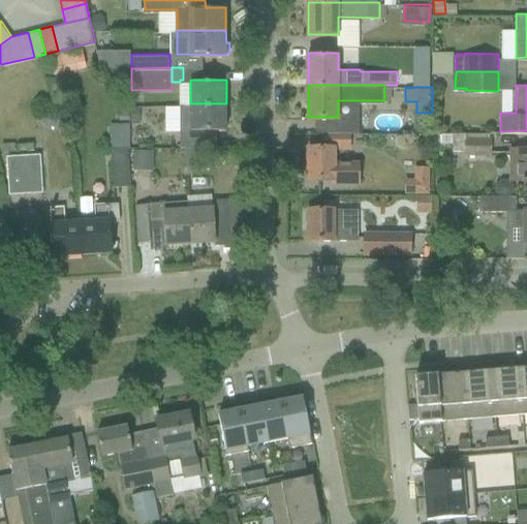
[(226,128),(226,103),(190,103),(181,104),(181,145),(185,145),(195,145),(199,145),(216,145),(216,128),(226,128)]
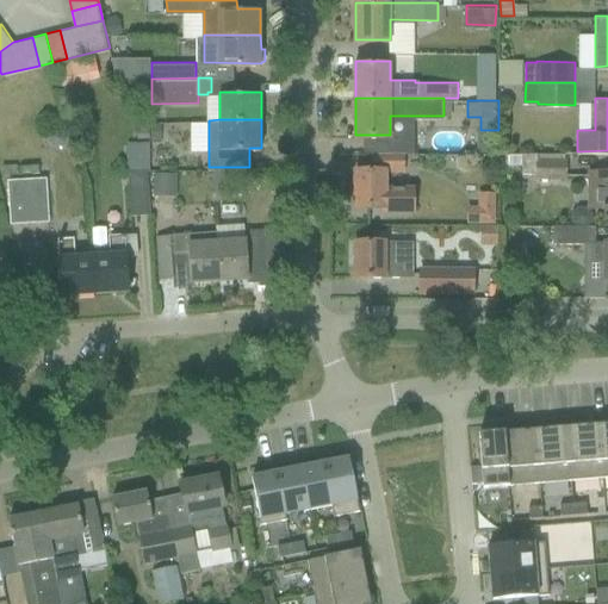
[(129,145),(130,168),(152,167),(150,144),(149,138),(129,139),(129,145)]
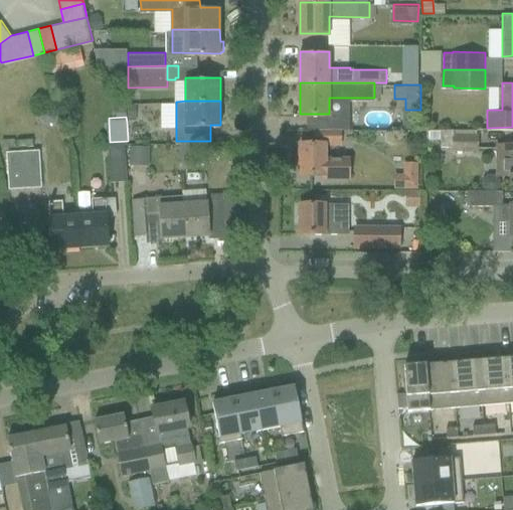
[(325,158),(325,143),(342,144),(342,128),(334,128),(314,128),(314,142),(300,142),(301,174),(326,174),(326,176),(350,176),(350,158),(325,158)]
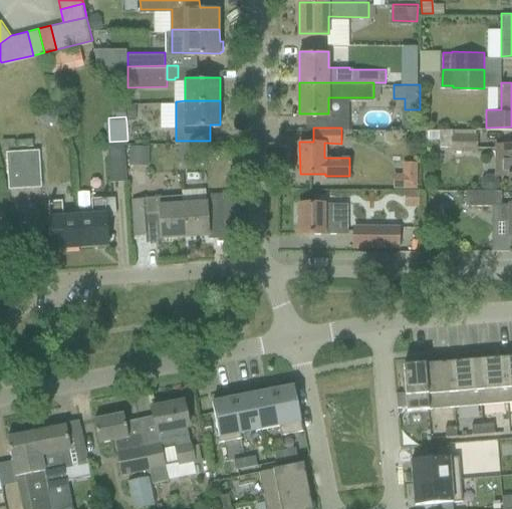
[(429,129),(429,137),(441,138),(441,145),(452,145),(452,149),(478,149),(478,132),(476,132),(476,129),(429,129)]
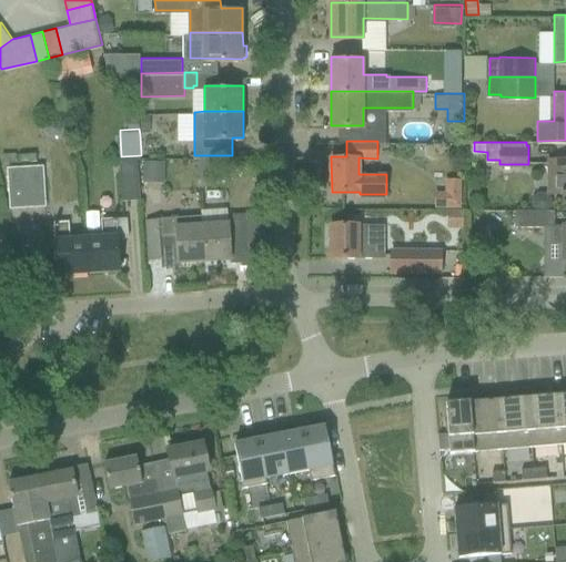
[(210,155),(199,155),(201,185),(216,184),(214,155),(210,155)]
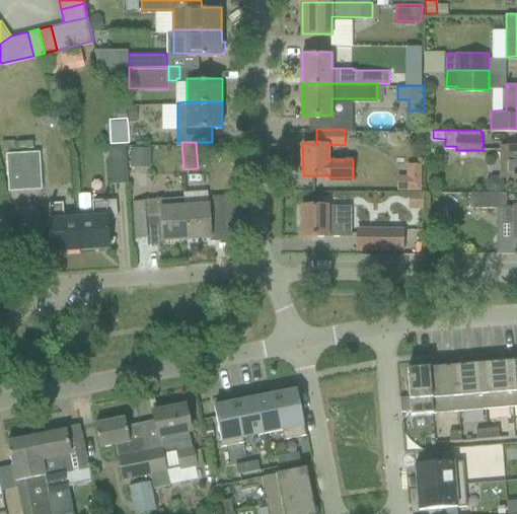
[(113,181),(129,180),(127,144),(111,145),(113,181)]
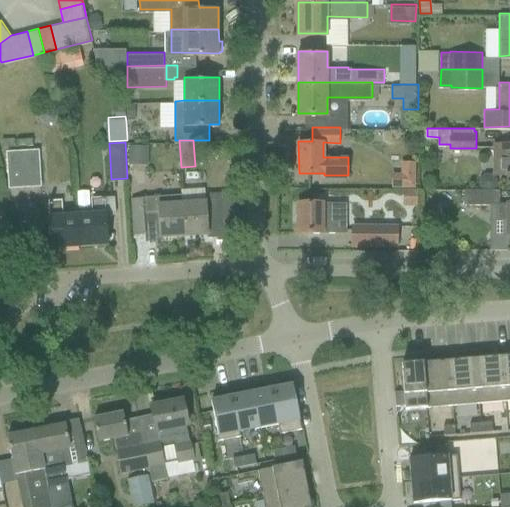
[(509,142),(494,143),(494,171),(494,173),(495,173),(509,172),(509,142)]
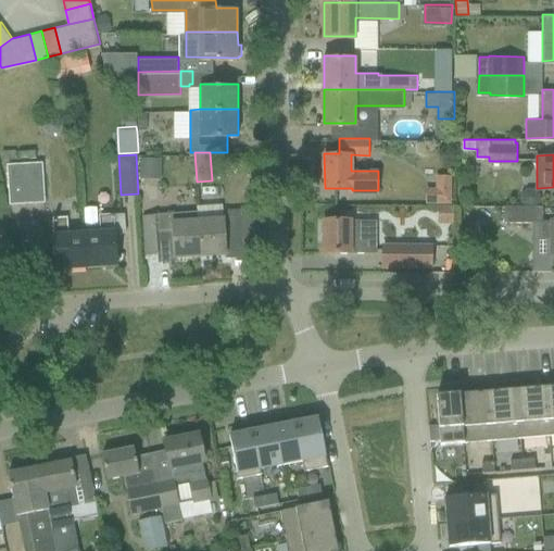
[(141,155),(141,175),(163,175),(163,155),(141,155)]
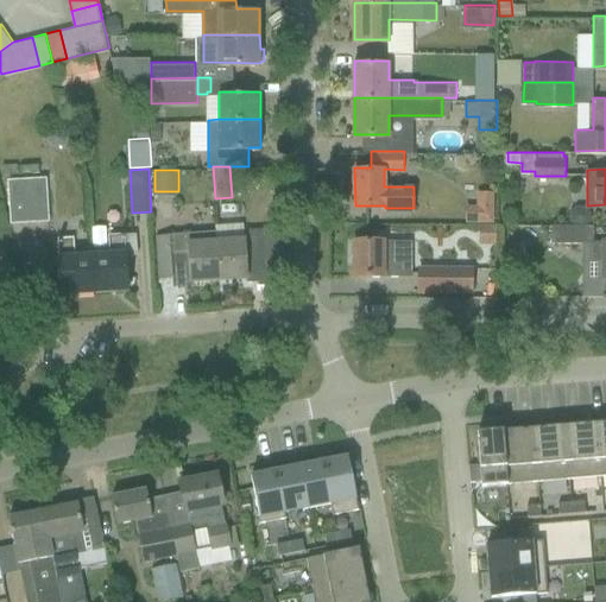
[(12,220),(50,219),(48,176),(10,178),(12,220)]
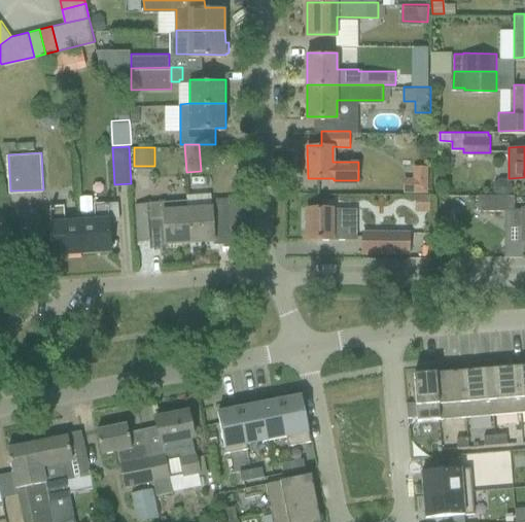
[(513,180),(510,178),(509,178),(509,176),(506,175),(499,175),(494,180),(494,187),(499,193),(506,193),(513,187),(513,180)]
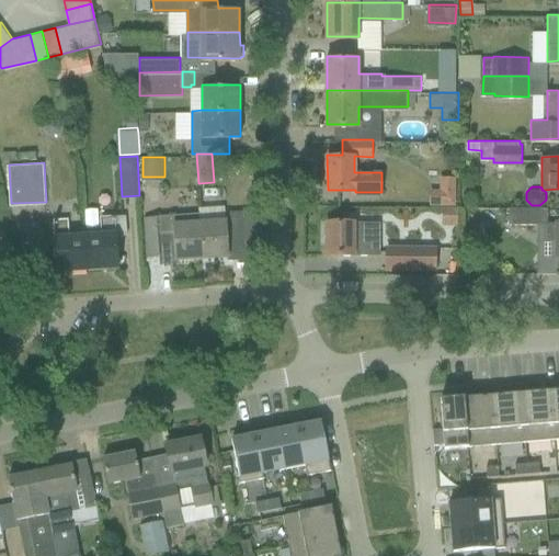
[(430,188),(430,203),(456,203),(456,188),(441,188),(430,188)]
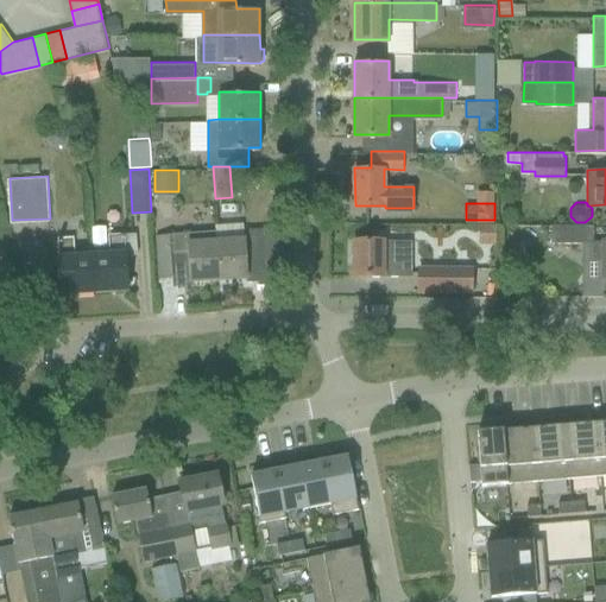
[(585,239),(585,222),(576,222),(551,222),(551,241),(582,241),(585,241),(585,239)]
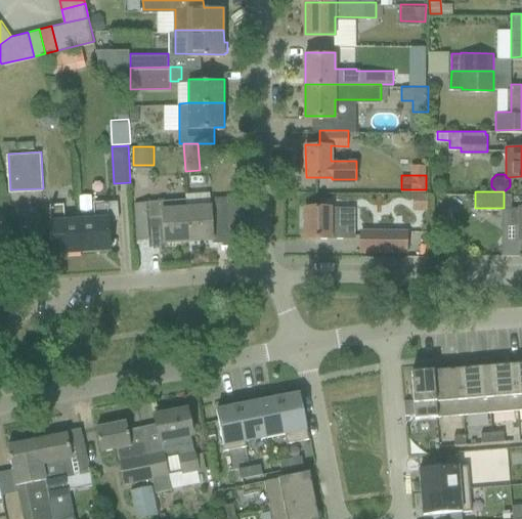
[(211,197),(211,206),(187,207),(189,239),(213,236),(213,241),(219,241),(218,226),(228,225),(226,196),(211,197)]
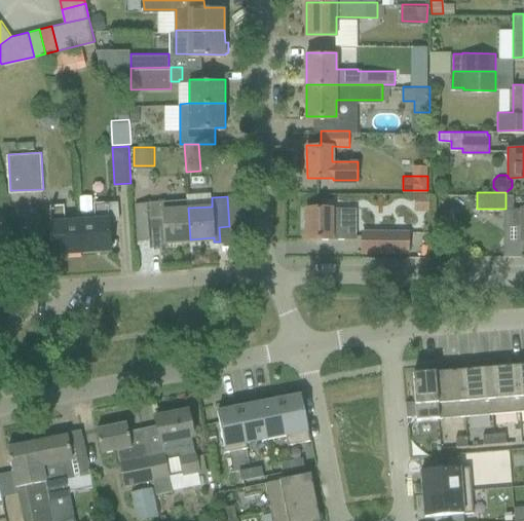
[(190,239),(188,208),(187,199),(137,202),(139,238),(150,237),(150,245),(159,244),(159,246),(166,246),(166,242),(190,239)]
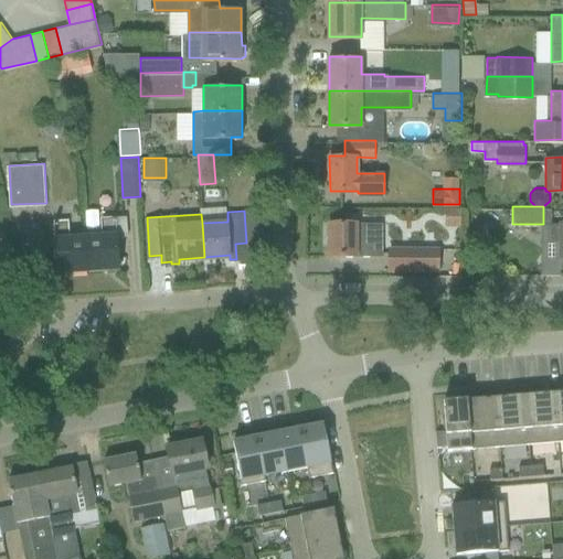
[(119,267),(118,237),(117,233),(116,215),(103,216),(104,234),(86,235),(89,269),(119,267)]
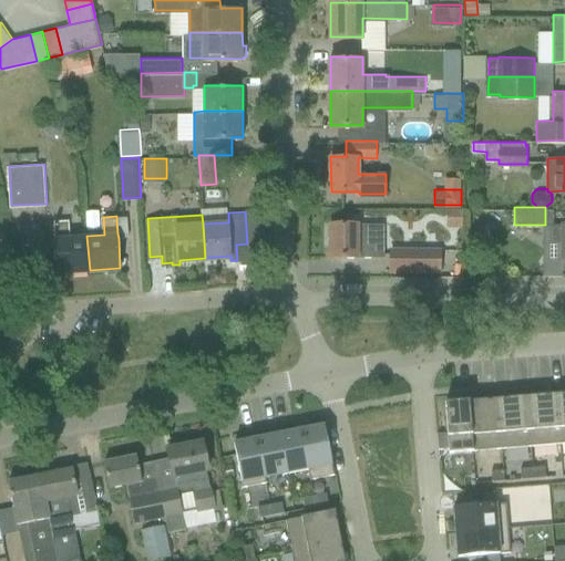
[(90,270),(86,236),(70,237),(69,219),(55,220),(57,238),(59,272),(90,270)]
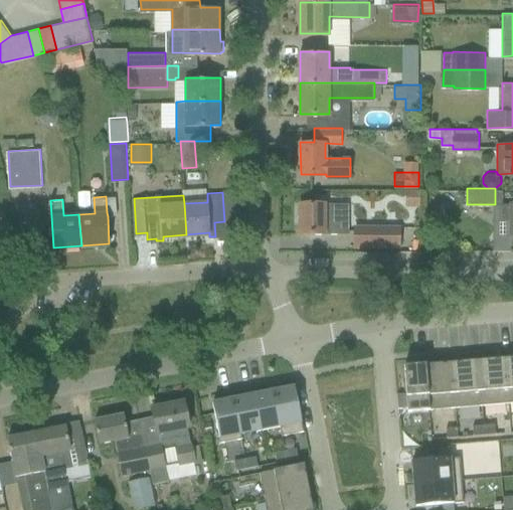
[(298,207),(298,215),(301,217),(301,232),(326,232),(326,231),(349,231),(349,215),(338,215),(338,201),(301,201),(301,205),(298,207)]
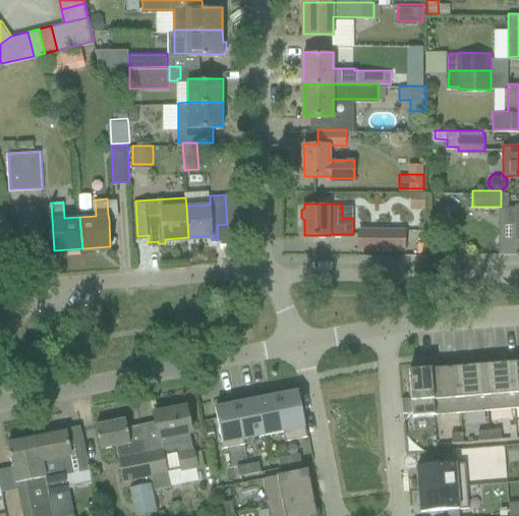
[(518,205),(510,205),(505,205),(505,221),(518,221),(517,237),(518,237),(518,205)]
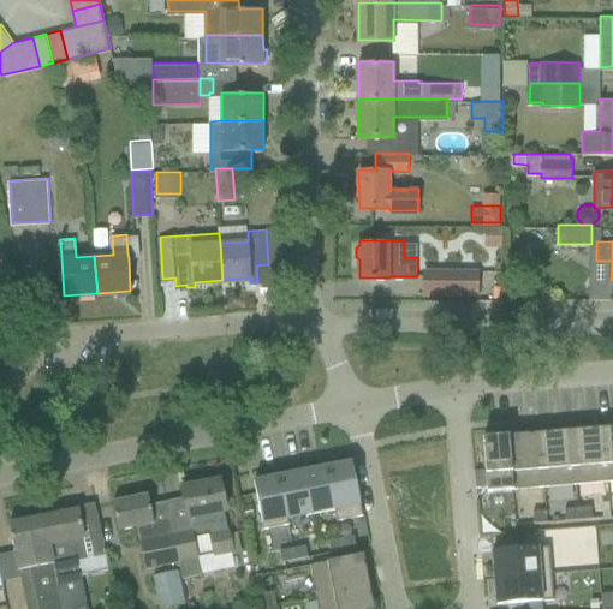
[(477,269),(424,269),(424,293),(477,293),(477,269)]
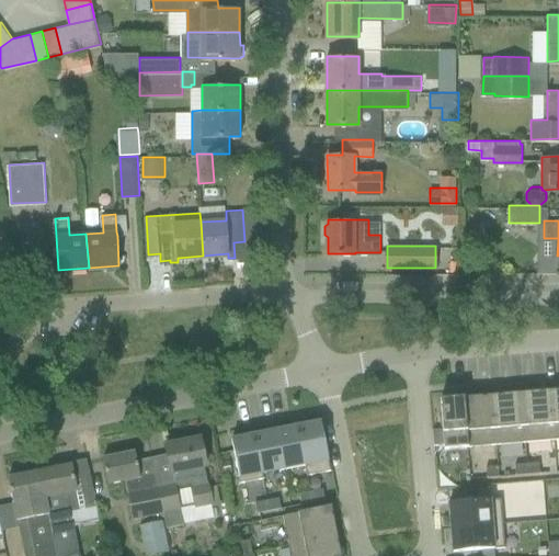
[(526,440),(555,438),(551,388),(522,390),(526,440)]
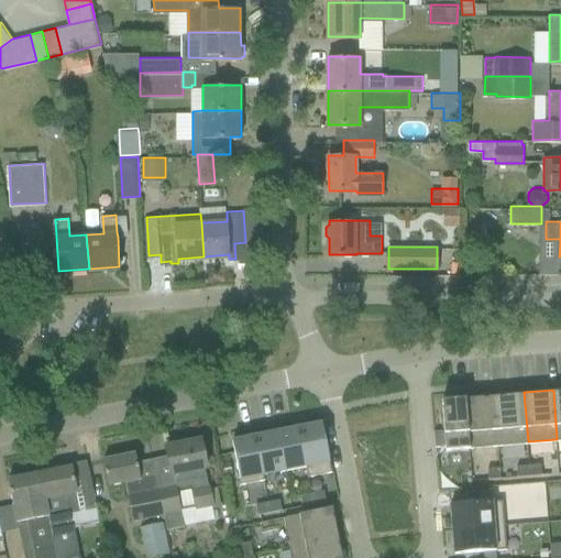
[(524,392),(495,394),(499,444),(528,441),(524,392)]
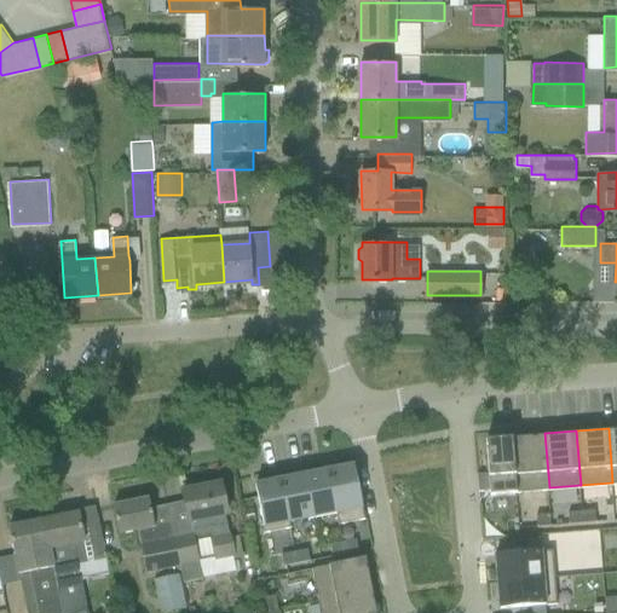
[(545,433),(513,435),(517,490),(549,487),(545,433)]
